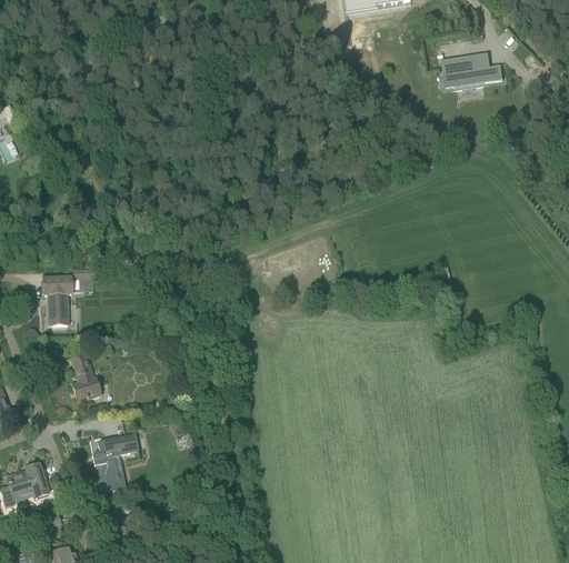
[(487,52),(441,59),(443,73),(451,72),(453,86),(502,78),(500,63),(489,64),(487,52)]
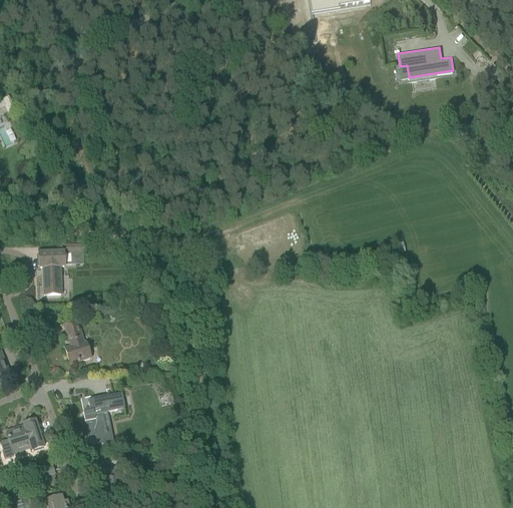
[(493,62),(492,62),(488,67),(500,80),(505,75),(493,62)]
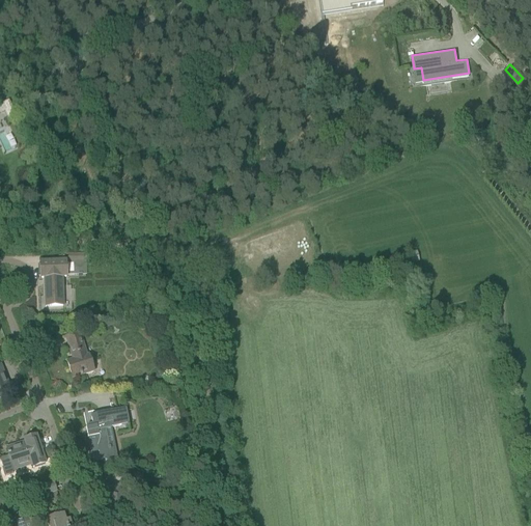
[(8,97),(0,100),(0,108),(4,107),(8,115),(15,112),(8,97)]
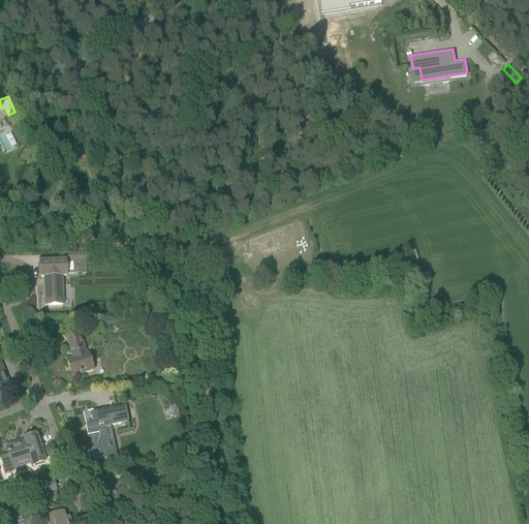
[(65,256),(40,257),(41,273),(44,273),(45,301),(63,300),(62,272),(66,272),(65,256)]
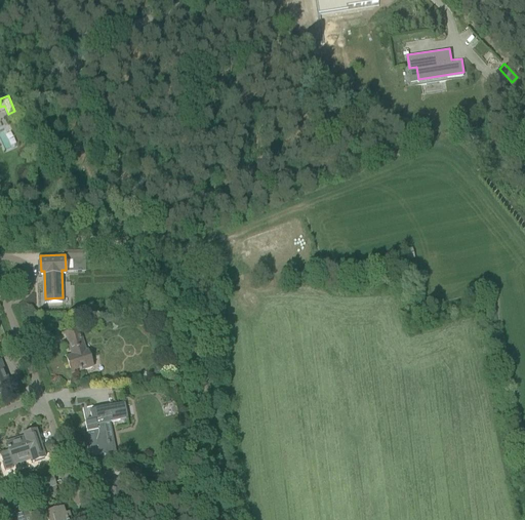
[(66,353),(71,369),(92,363),(87,347),(86,347),(79,324),(65,328),(72,351),(66,353)]
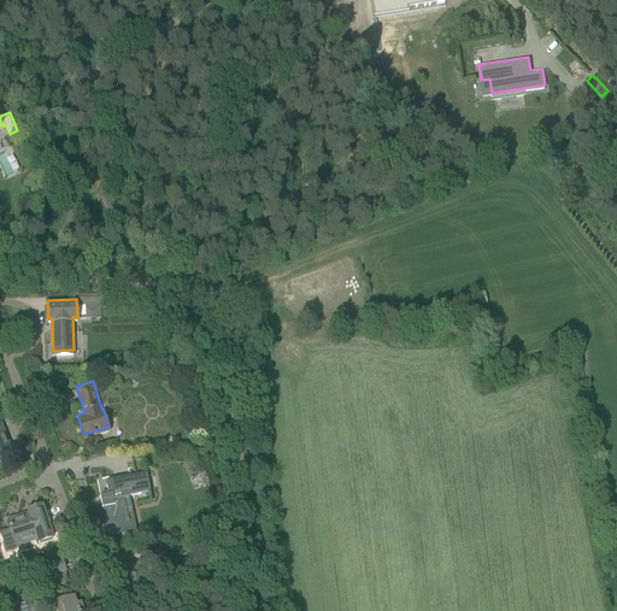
[(0,418),(0,454),(13,450),(0,418)]
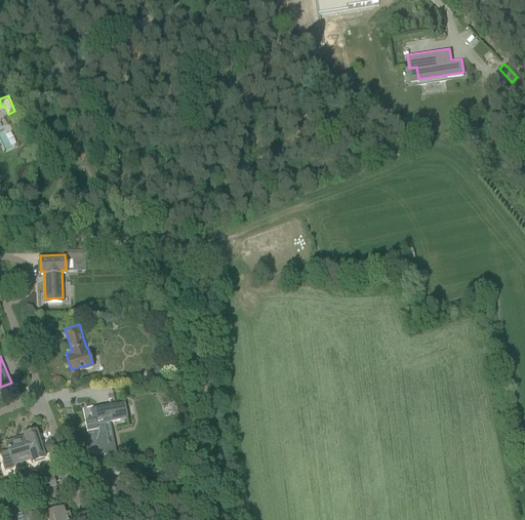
[(109,440),(105,420),(128,415),(125,399),(89,406),(91,416),(85,418),(87,428),(93,427),(98,450),(101,450),(102,452),(116,449),(114,439),(109,440)]
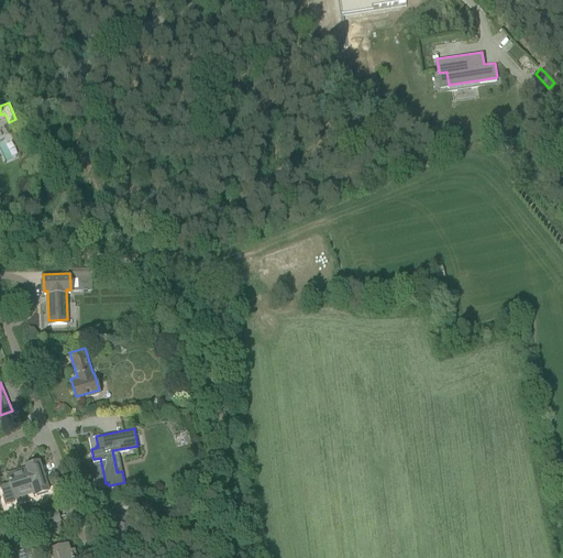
[(8,480),(0,482),(3,493),(3,496),(4,499),(7,500),(9,500),(11,499),(12,498),(13,493),(14,493),(33,487),(34,489),(35,492),(47,488),(39,459),(25,462),(26,466),(8,472),(10,478),(8,478),(8,480)]
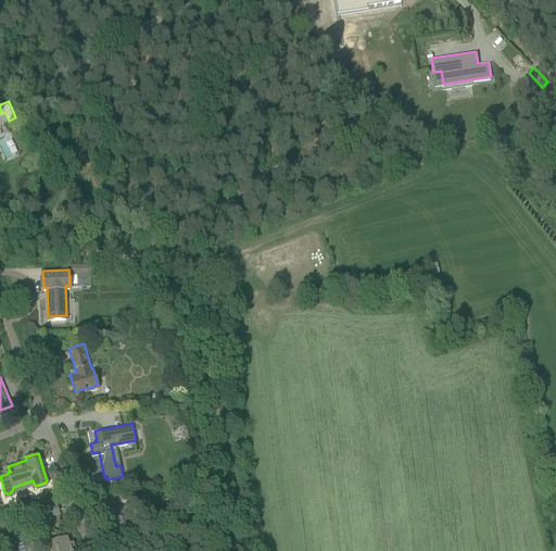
[(41,516),(59,511),(55,501),(38,506),(41,516)]
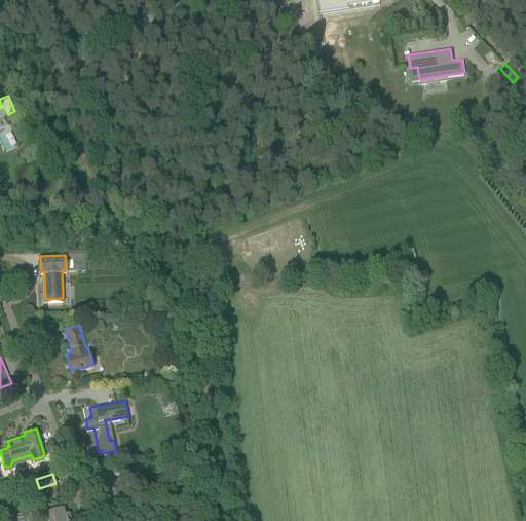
[(111,510),(111,507),(123,506),(121,475),(102,476),(103,506),(103,511),(111,510)]
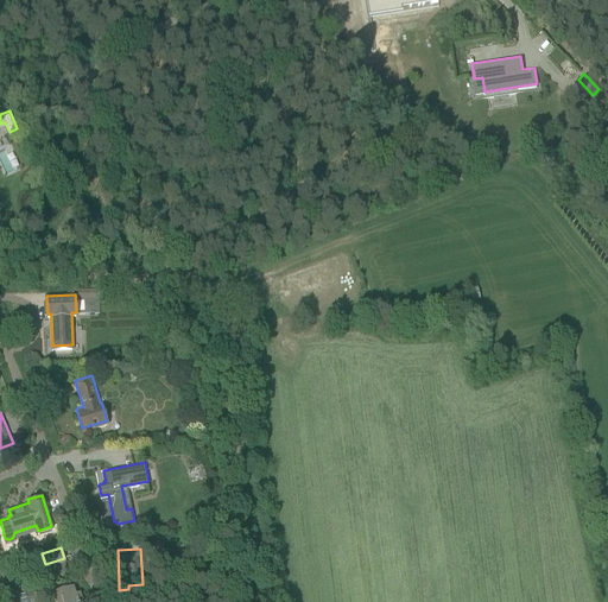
[(64,558),(45,564),(48,571),(67,565),(64,558)]
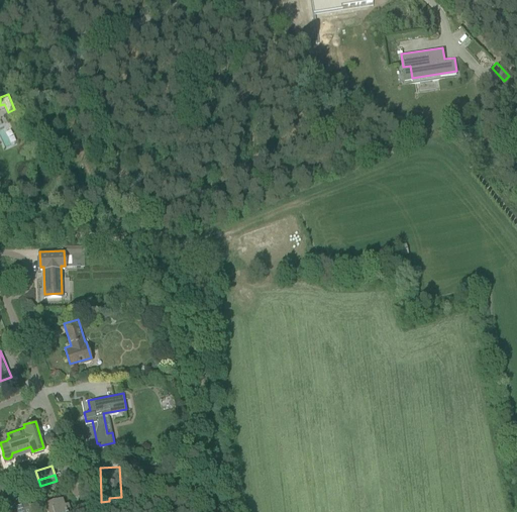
[(70,511),(67,501),(64,502),(62,496),(45,501),(48,511),(70,511)]
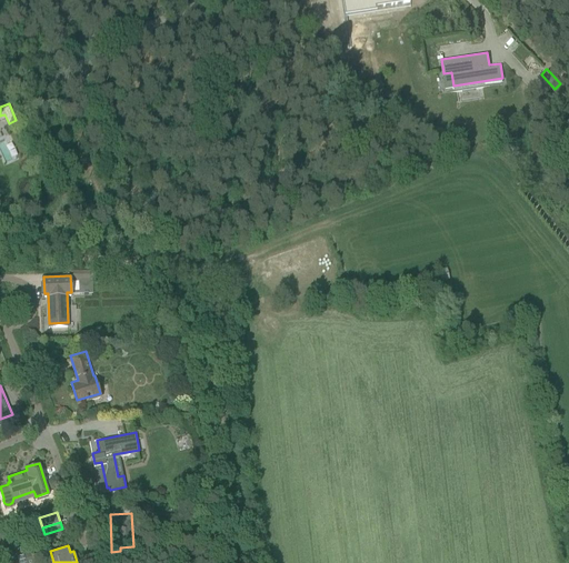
[(27,562),(35,562),(31,548),(22,550),(27,562)]
